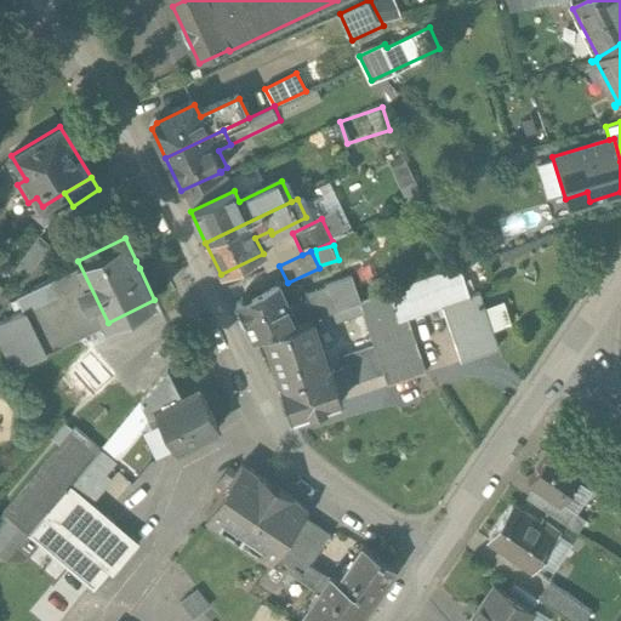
[(77,261),(79,266),(16,296),(23,309),(22,311),(23,311),(0,322),(0,339),(15,368),(108,323),(78,261),(77,261)]
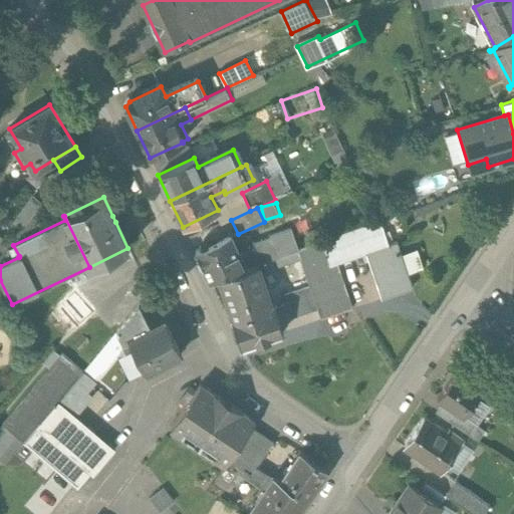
[(321,242),(326,257),(334,254),(337,264),(366,253),(382,299),(413,288),(397,241),(389,244),(379,221),(321,242)]
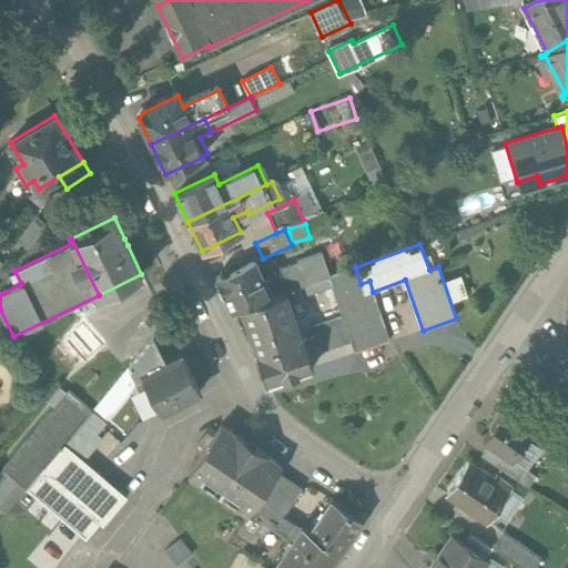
[(264,283),(271,296),(300,286),(308,283),(330,276),(321,253),(297,262),(300,270),(264,283)]
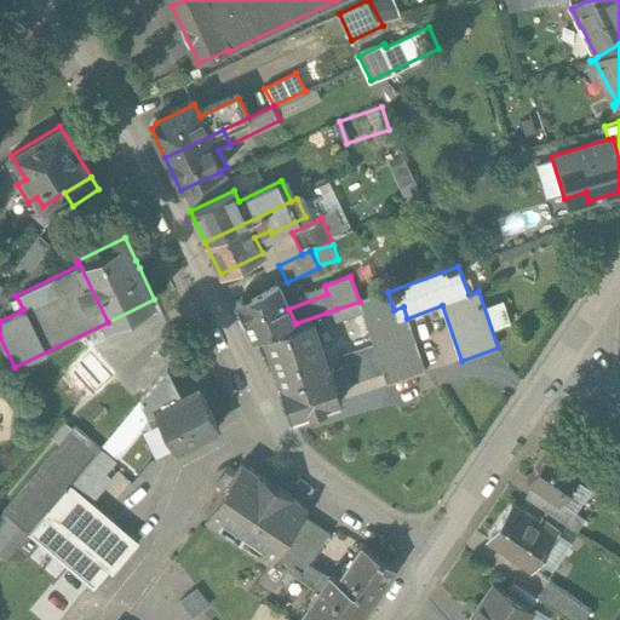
[(251,338),(263,334),(296,323),(288,309),(277,285),(235,304),(244,322),(251,338)]
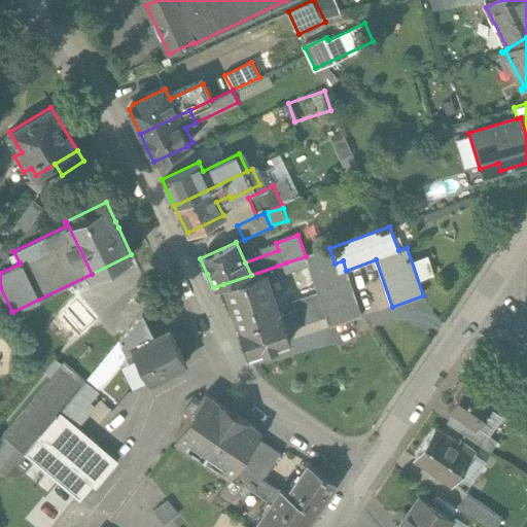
[(286,262),(278,266),(281,273),(282,275),(308,266),(310,272),(335,264),(329,248),(306,256),(286,262)]
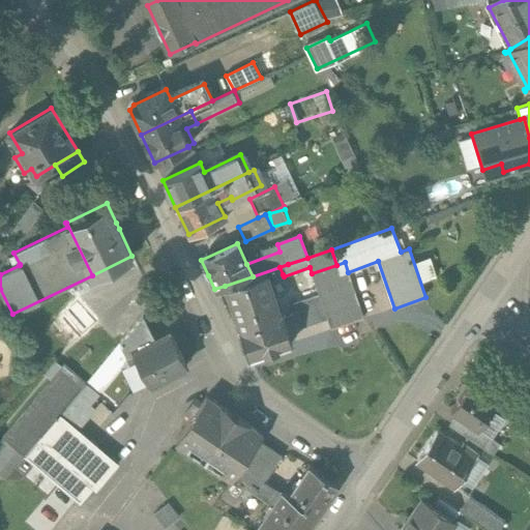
[(345,262),(336,265),(312,273),(331,329),(363,318),(348,272),(345,262)]
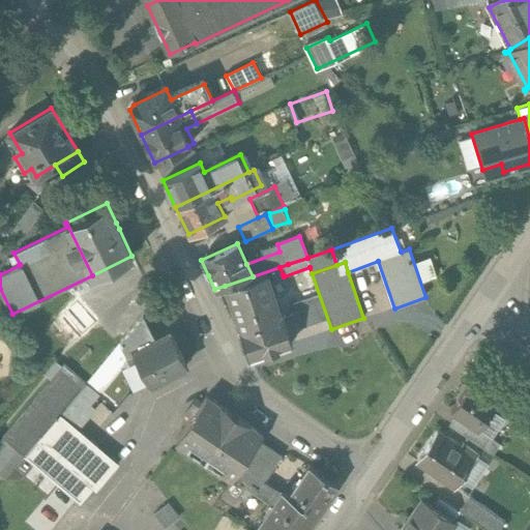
[(253,276),(225,286),(237,327),(236,328),(246,358),(248,357),(292,343),(282,314),(278,315),(267,281),(283,274),(280,267),(253,276)]
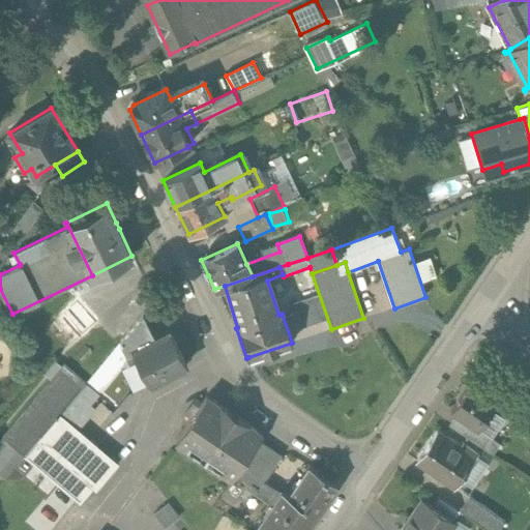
[(142,315),(120,342),(126,355),(133,352),(148,384),(186,365),(169,330),(154,337),(142,315)]
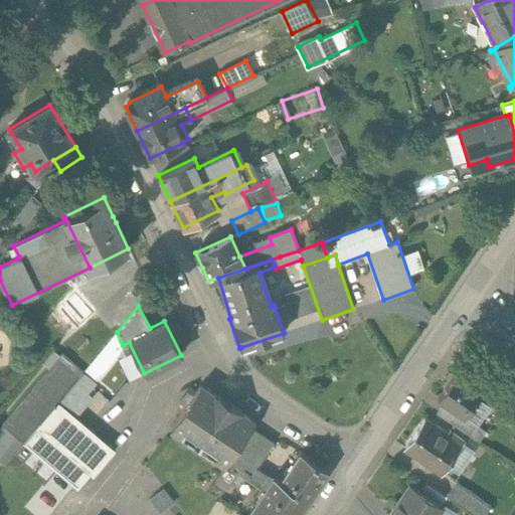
[(123,345),(117,332),(82,372),(22,443),(41,459),(57,440),(69,450),(66,453),(93,475),(114,451),(73,416),(91,396),(86,392),(125,347),(123,345)]
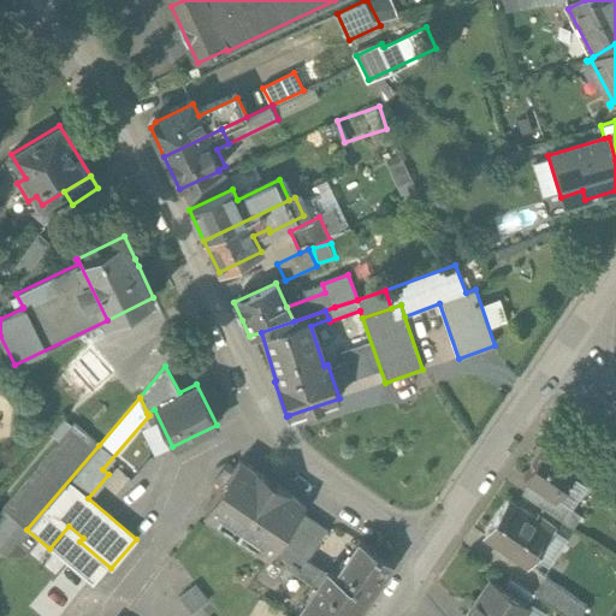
[(27,529),(99,445),(76,425),(3,510),(27,529)]
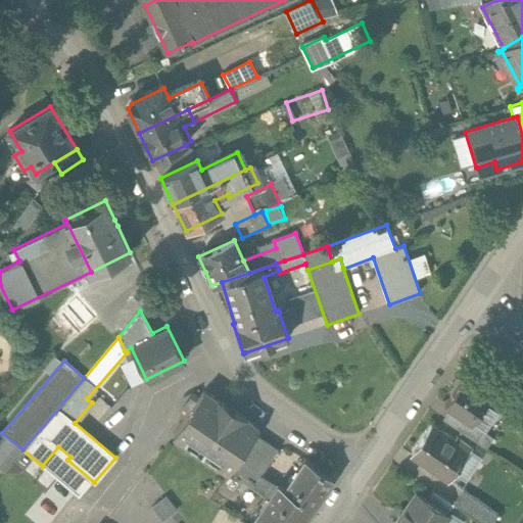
[(491,397),(464,379),(445,407),(450,410),(472,425),(474,423),(491,397)]
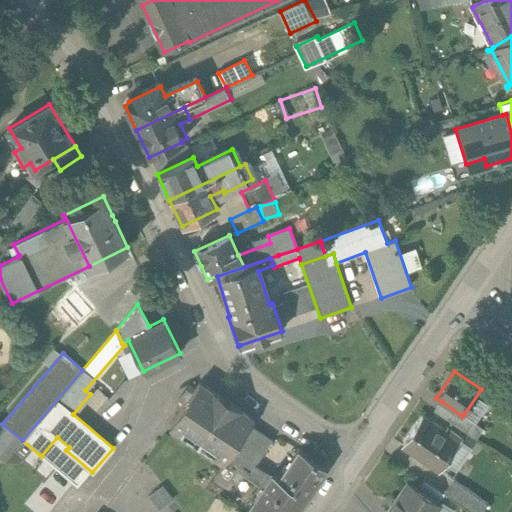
[(253,420),(199,383),(170,426),(224,463),(227,458),(249,425),(253,420)]
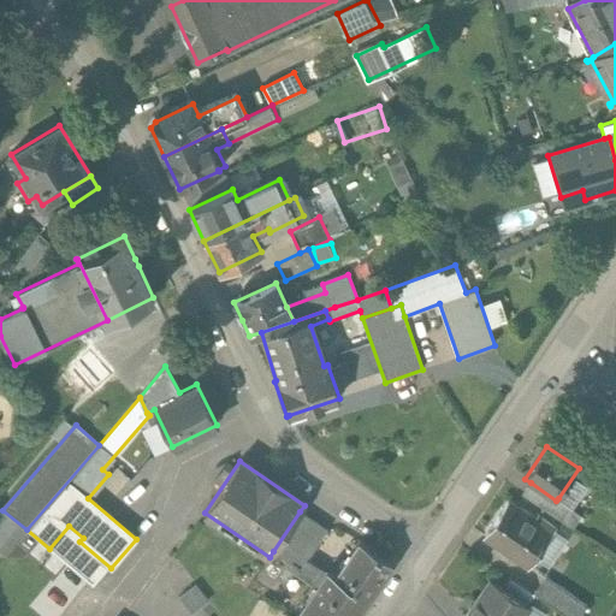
[(558,498),(556,501),(531,483),(522,496),(566,526),(576,510),(558,498)]
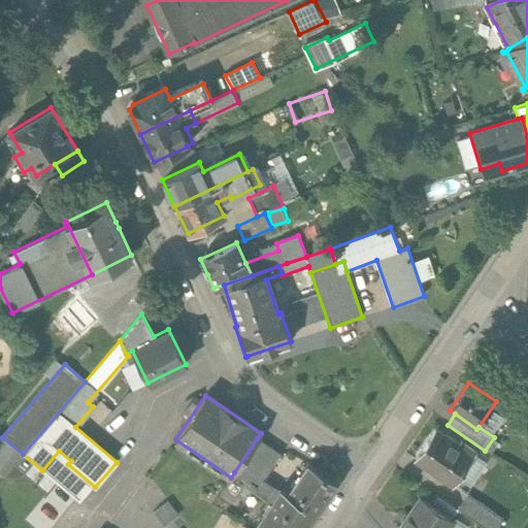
[(459,447),(435,431),(416,460),(454,486),(475,452),(461,443),(459,447)]
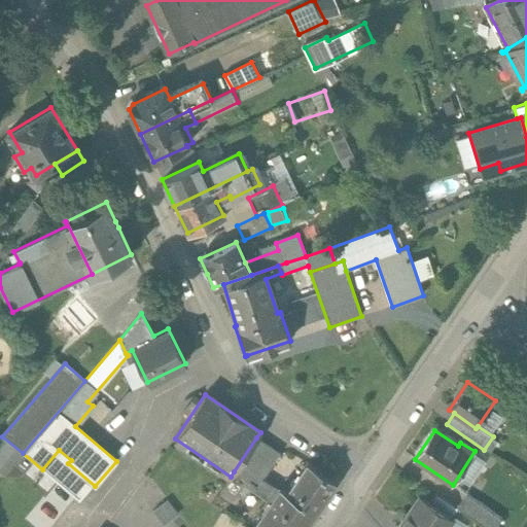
[(23,453),(2,436),(0,434),(0,472),(4,476),(23,453)]
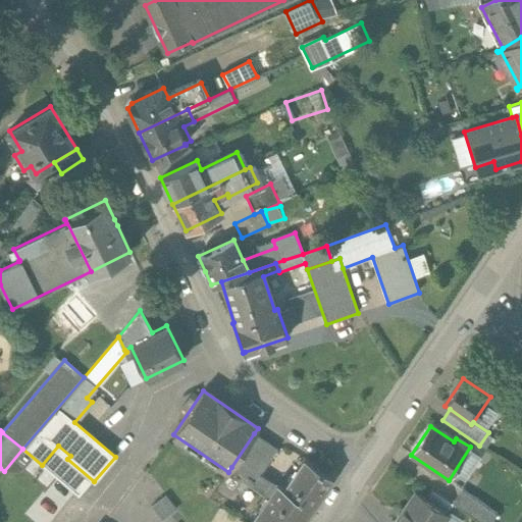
[(277,450),(254,433),(231,467),(252,481),(254,482),(260,474),(277,450)]
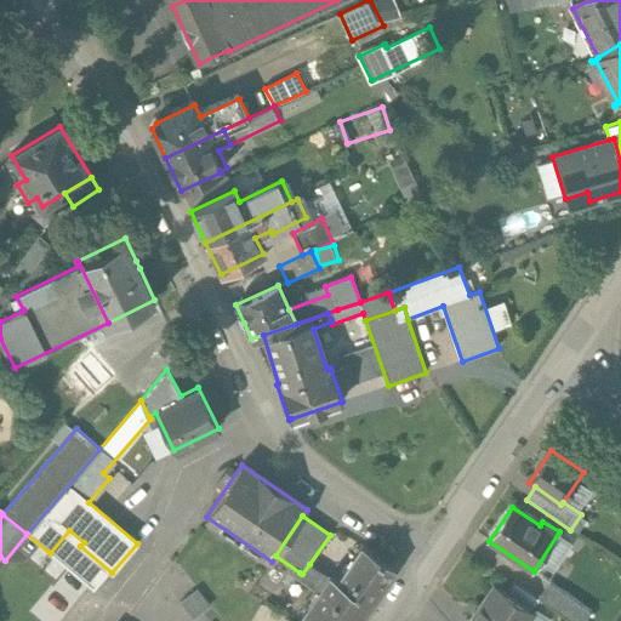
[(358,620),(396,568),(362,546),(339,581),(332,576),(331,579),(309,564),(302,574),(300,573),(296,579),(320,594),(303,620),(305,620),(358,620)]
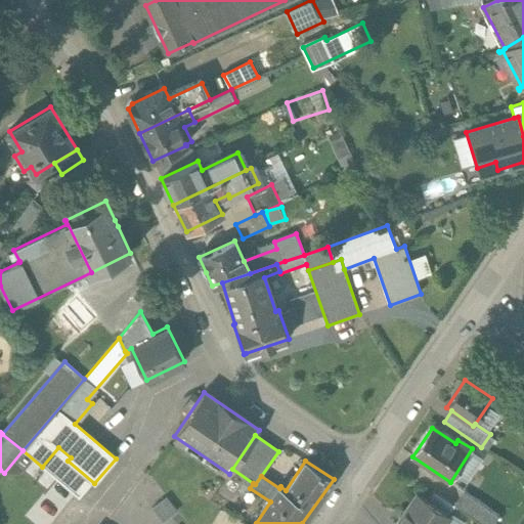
[(495,523),(501,516),(467,493),(457,508),(481,523),(495,523)]
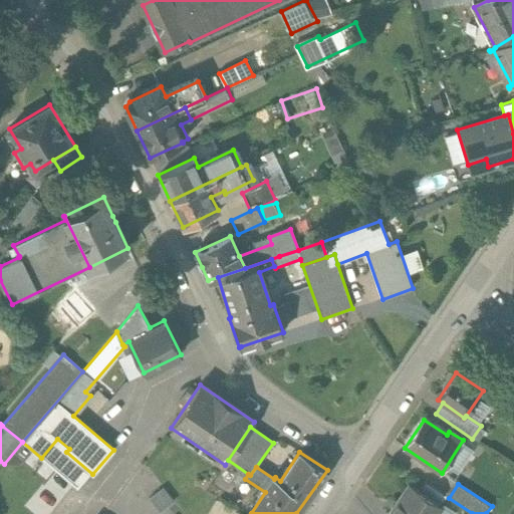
[(433,513),(439,506),(440,507),(441,506),(410,485),(398,504),(400,505),(394,513),(433,513)]
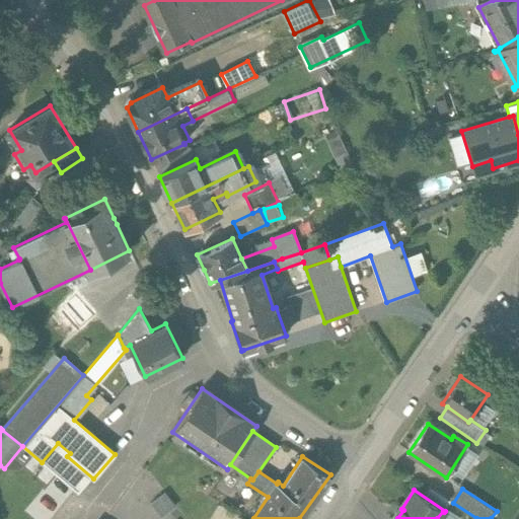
[(165,493),(150,505),(161,518),(176,507),(165,493)]
